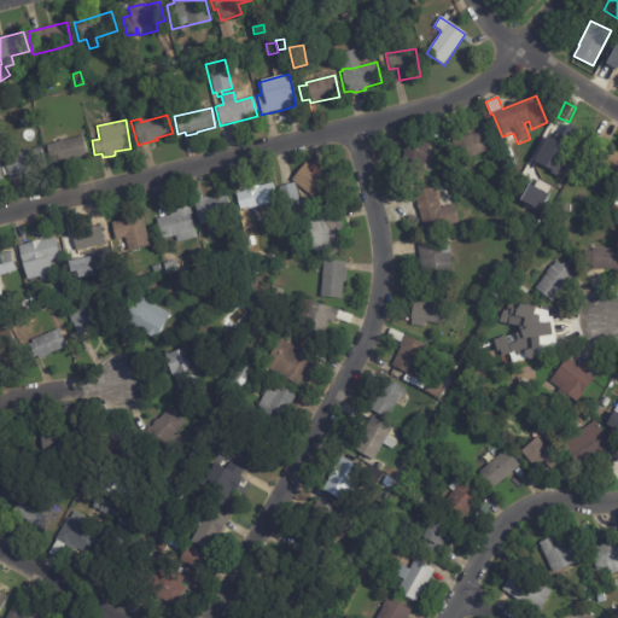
[(567,123),(583,132),(566,161),(552,153),(548,157),(538,151),(549,132),(552,133),(558,120),(565,123),(566,122),(567,123)]
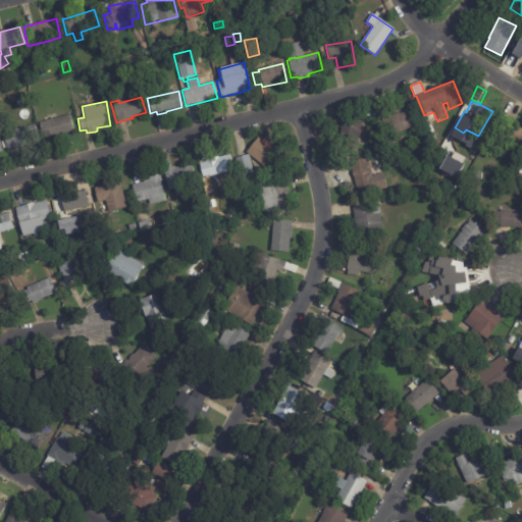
[(374,117),(366,117),(367,109),(375,110),(374,117)]
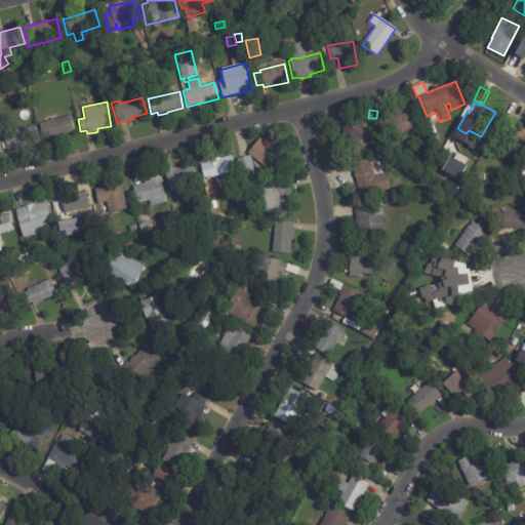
[(385,120),(401,114),(402,115),(412,111),(418,127),(390,138),(382,120),(385,120)]
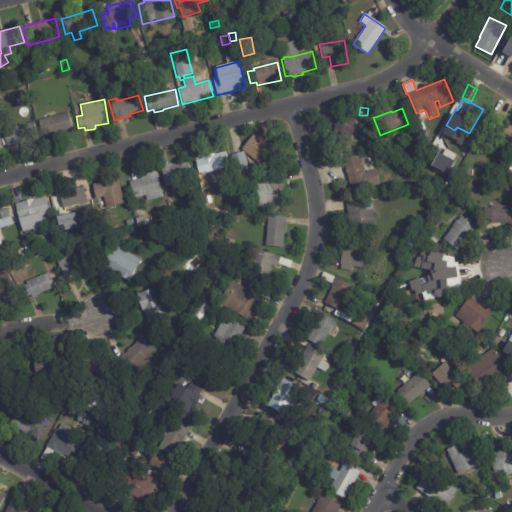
[(50,135),(42,137),(38,121),(68,113),(71,125),(70,125),(71,129),(50,135)]
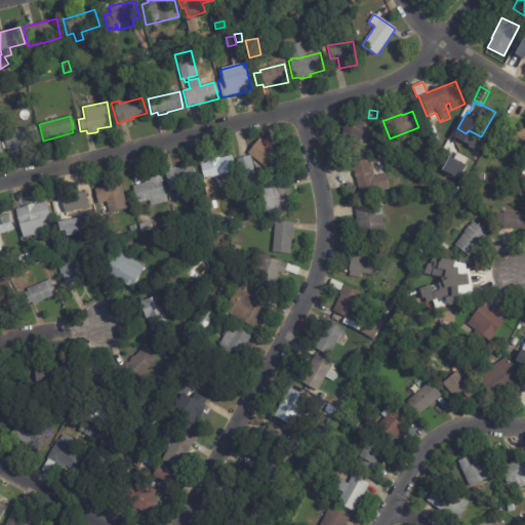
[(360,122),(364,123),(357,154),(337,149),(345,119),(360,122)]
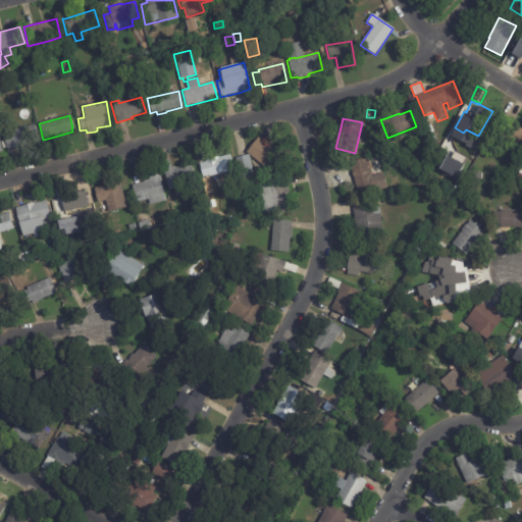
[(508,120),(521,127),(521,148),(498,136),(507,119),(508,120)]
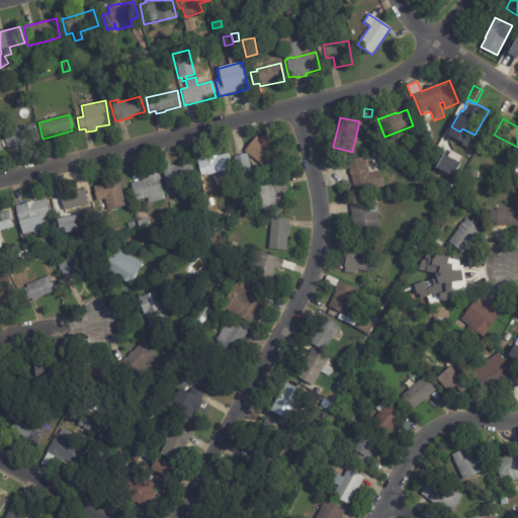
[(17,146),(6,149),(1,133),(32,123),(37,140),(17,146)]
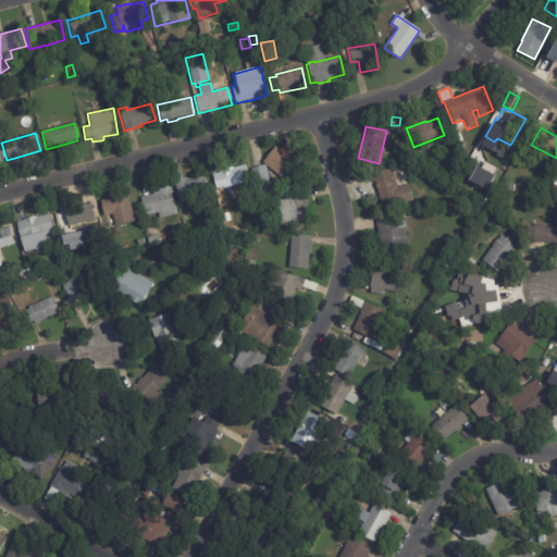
[(459,134),(462,141),(457,144),(454,136),(459,134)]
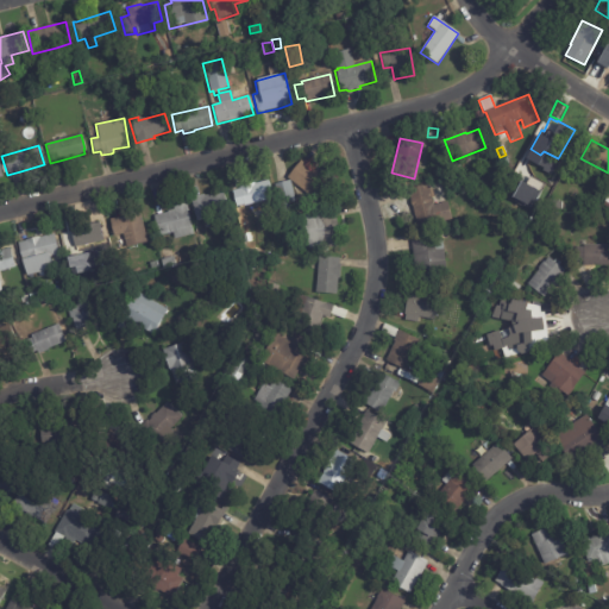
[(314,173),(327,183),(313,200),(287,177),(301,161),(314,173)]
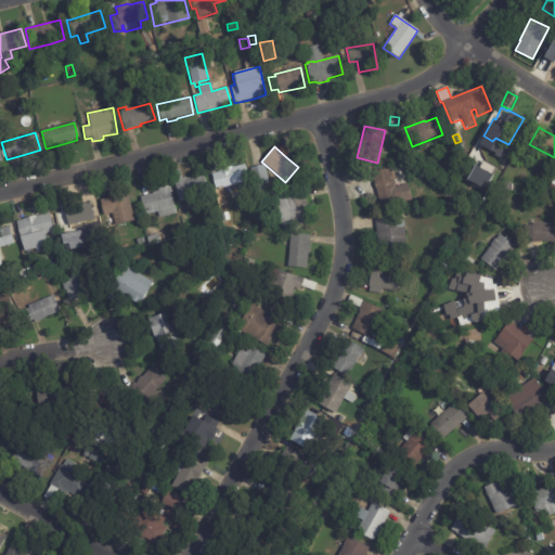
[(502,162),(508,165),(504,175),(498,171),(502,162)]
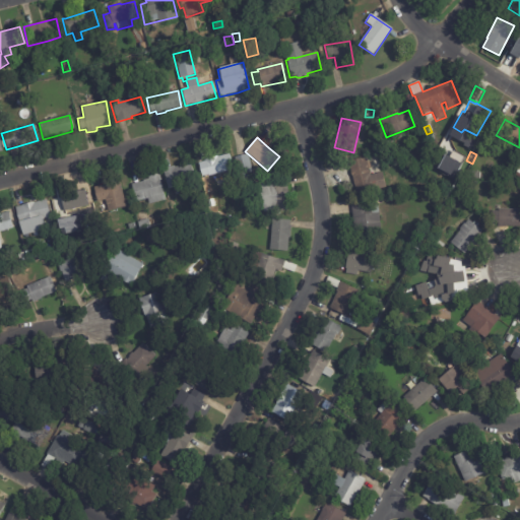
[(198,164),(204,163),(204,160),(229,154),(233,171),(208,176),(201,177),(198,164)]
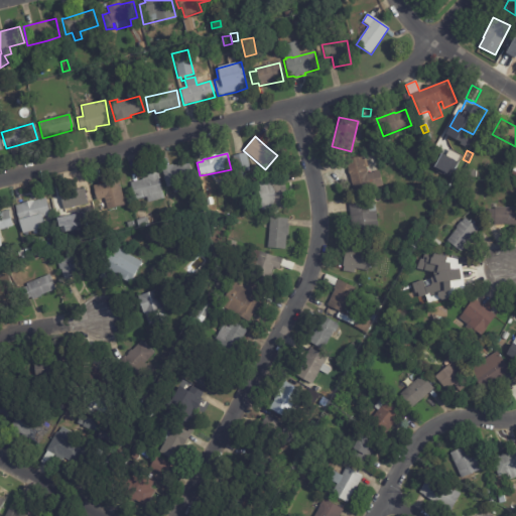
[(236,156),(245,153),(250,170),(244,172),(246,181),(239,183),(232,157),(236,156)]
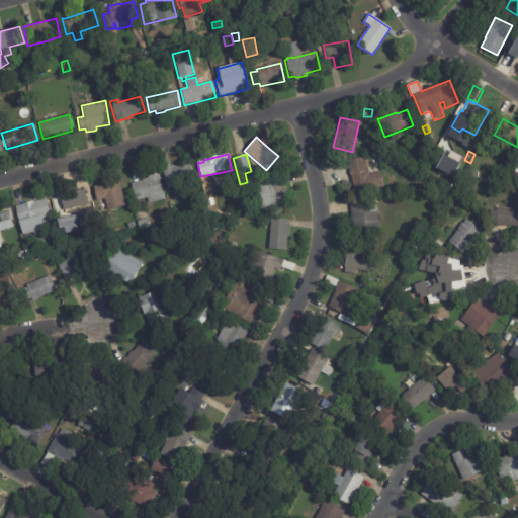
[(379,173),(380,173),(384,187),(355,194),(347,162),(363,157),(368,176),(379,173)]
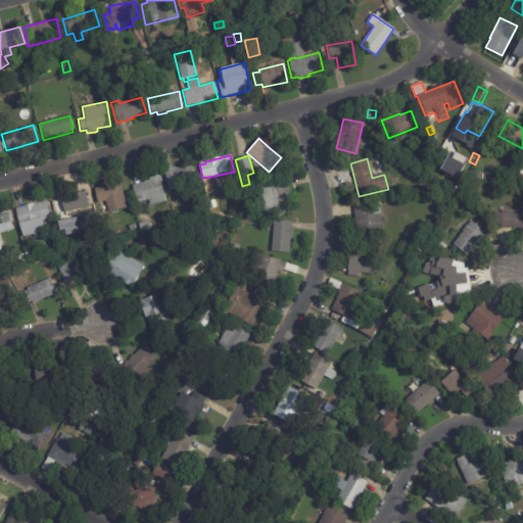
[(163,171),(176,168),(176,170),(191,165),(195,184),(168,190),(163,171)]
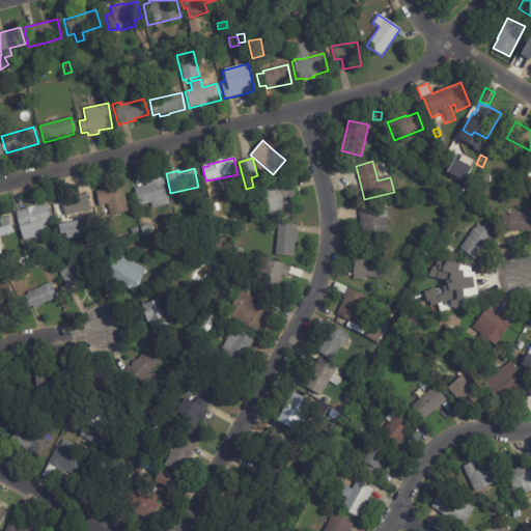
[(134,189),(146,186),(146,185),(151,184),(150,178),(162,176),(168,205),(151,208),(150,203),(138,206),(134,189)]
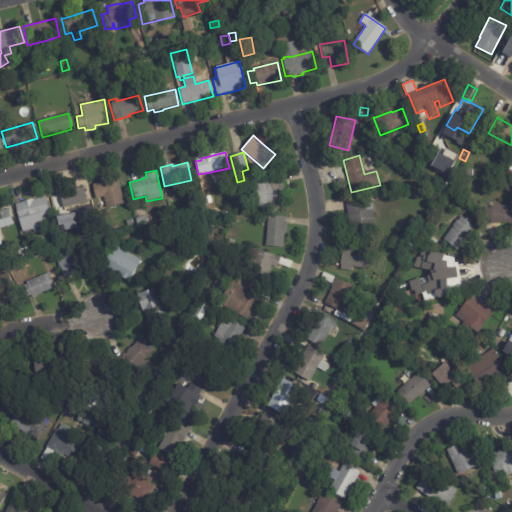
[(280,177),(286,206),(270,210),(269,207),(259,209),(253,182),(280,177)]
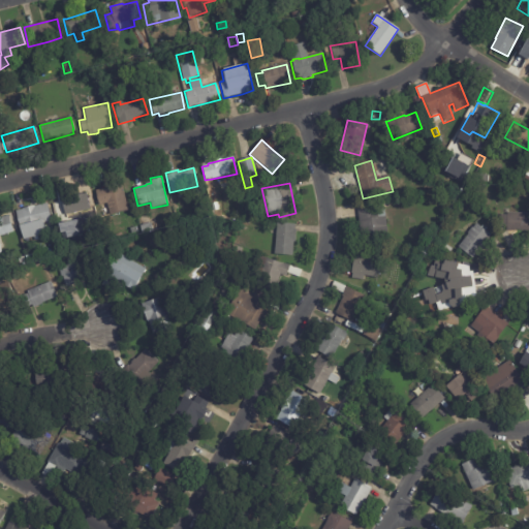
[(94,191),(121,186),(125,203),(119,205),(121,213),(109,215),(106,204),(97,206),(94,191)]
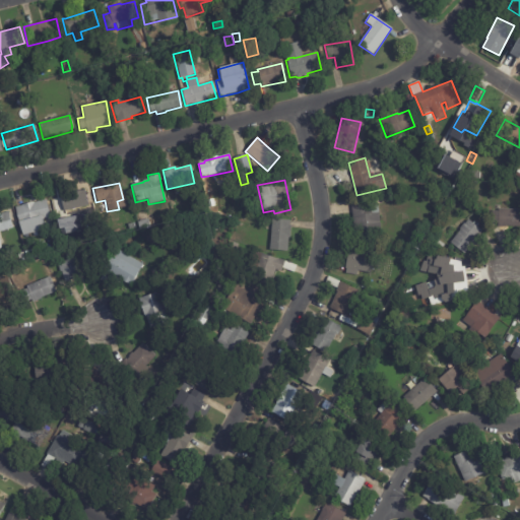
[(77,208),(63,211),(63,210),(57,211),(55,200),(60,199),(60,195),(83,191),(87,207),(77,208)]
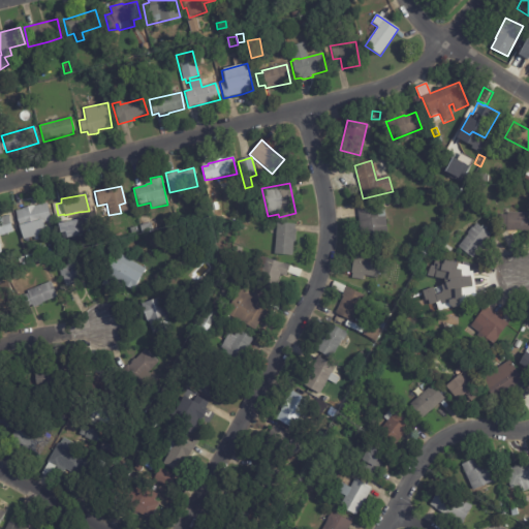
[(47,223),(19,229),(14,212),(22,211),(21,209),(33,207),(45,205),(50,222),(47,223)]
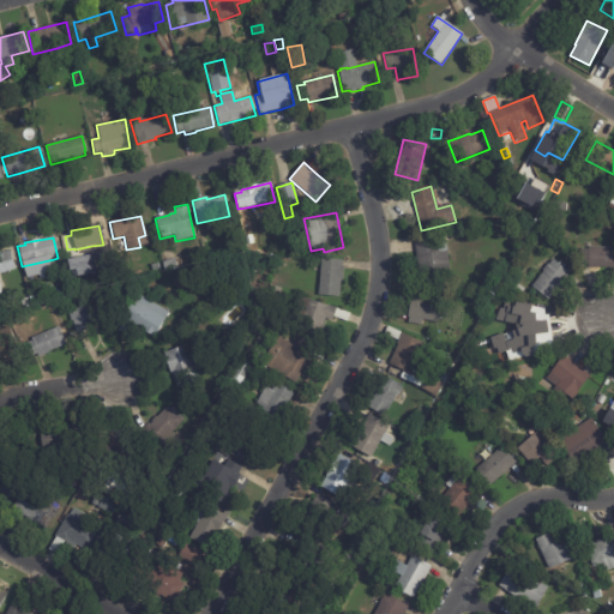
[(446,253),(447,252),(449,272),(417,276),(414,241),(431,239),(432,254),(446,253)]
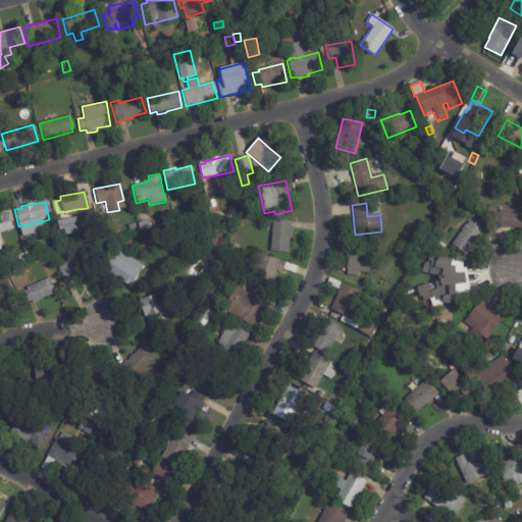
[(521,225),(518,225),(500,225),(500,211),(521,211),(521,225)]
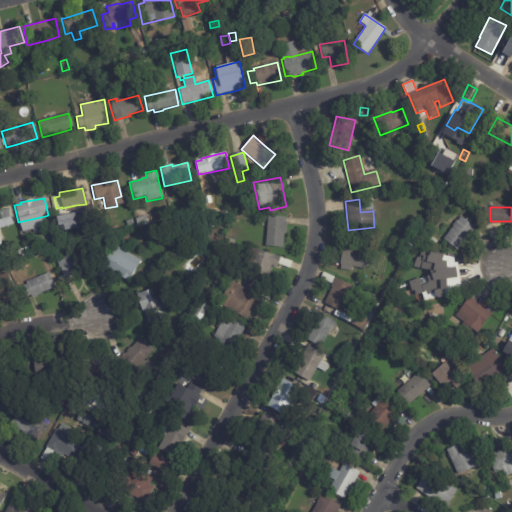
[(0,211),(8,209),(12,225),(0,228),(0,211)]
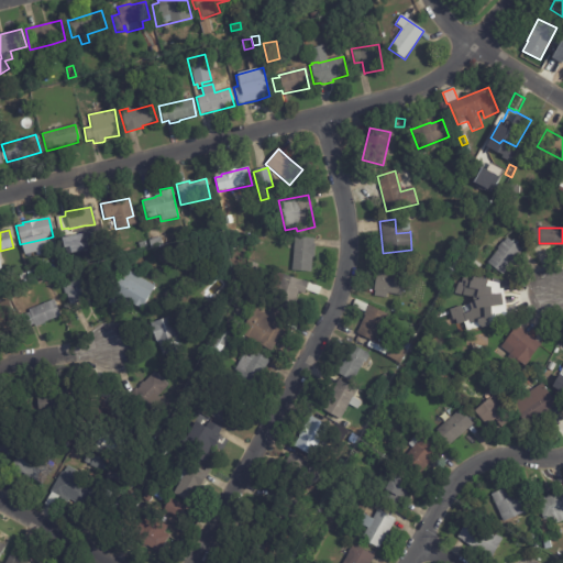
[(313,240),(313,245),(315,245),(313,258),(312,258),(311,273),(291,272),(295,238),(313,240)]
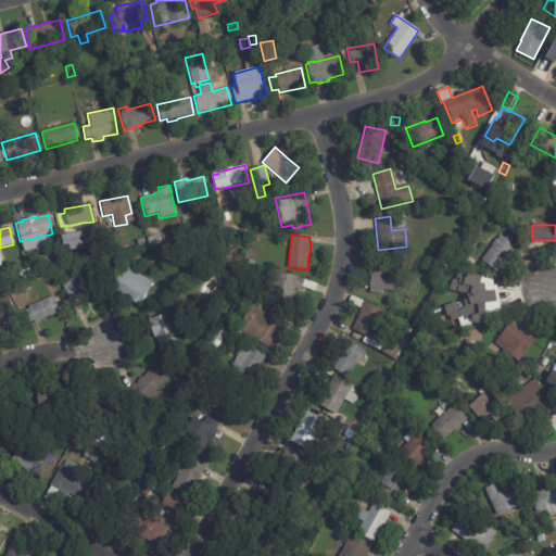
[(160,244),(148,247),(146,239),(158,236),(160,244)]
